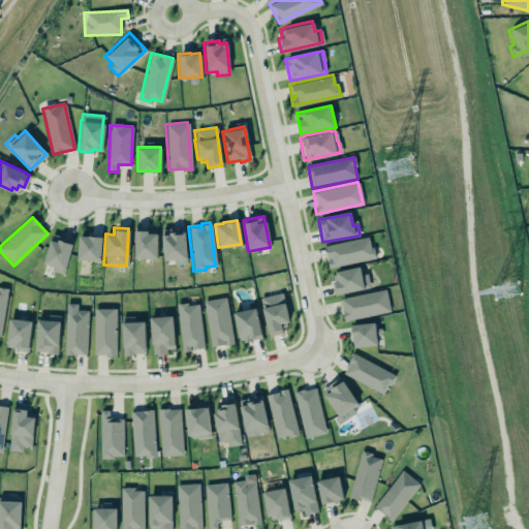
[(160,228),(183,227),(185,262),(173,263),(172,258),(162,259),(160,228)]
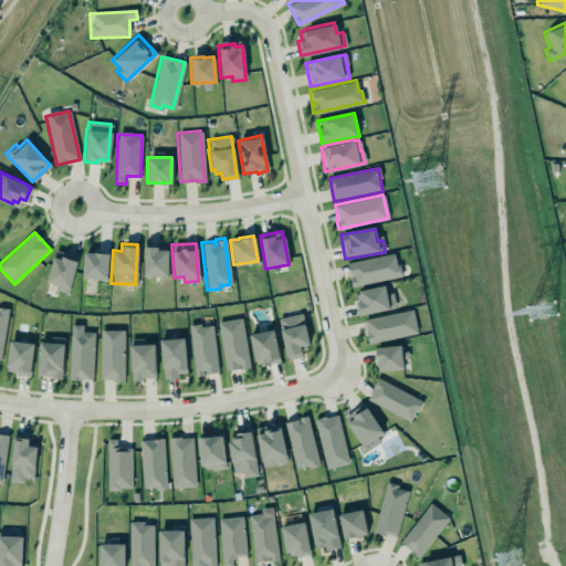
[(142,244),(142,274),(166,274),(167,248),(156,248),(156,245),(142,244)]
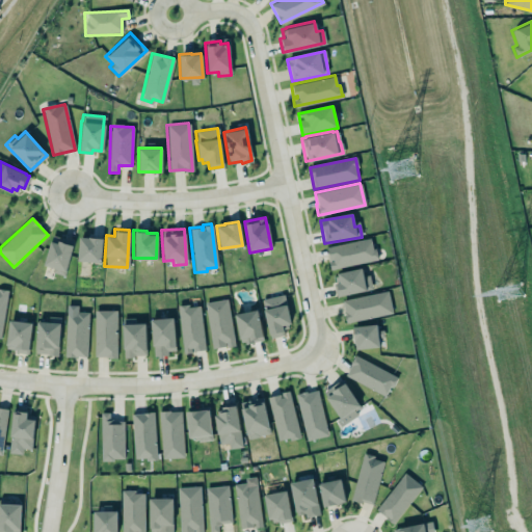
[(328,268),(336,267),(336,266),(360,261),(361,262),(376,259),(374,247),(371,247),(369,237),(325,246),(327,260),(328,268)]
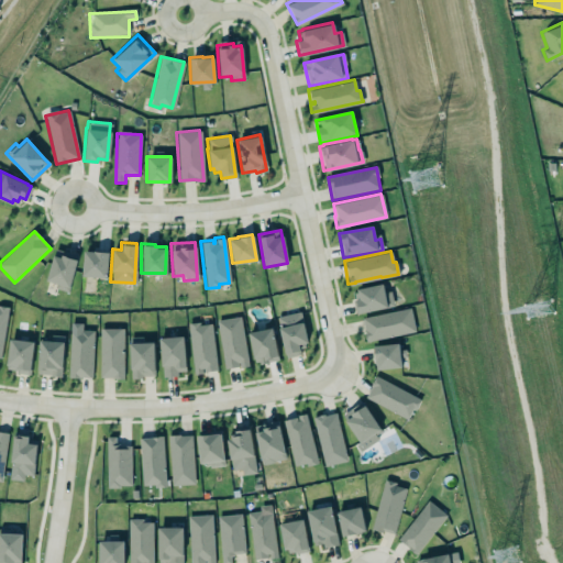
[(67,293),(78,260),(55,252),(46,282),(55,285),(54,289),(67,293)]
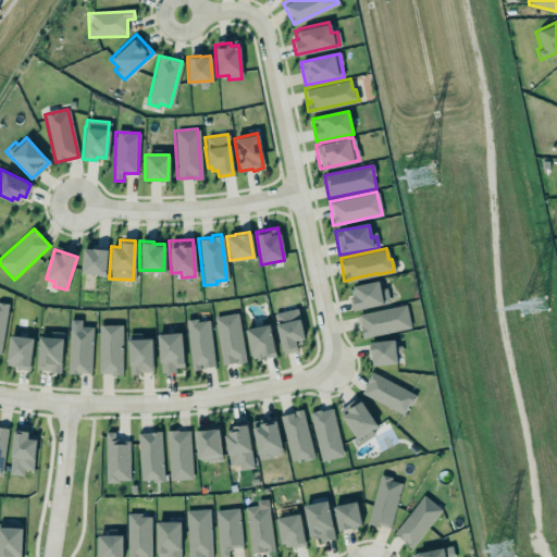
[(107,250),(83,249),(82,275),(106,276),(107,250)]
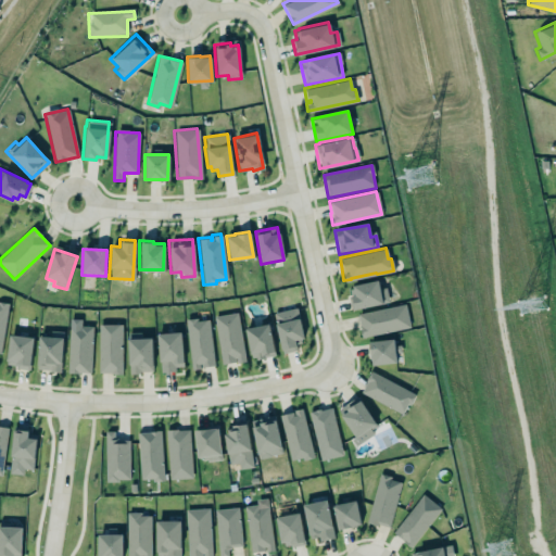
[(352,283),(377,278),(379,288),(384,287),(388,301),(350,310),(346,295),(350,294),(348,288),(352,287),(352,283)]
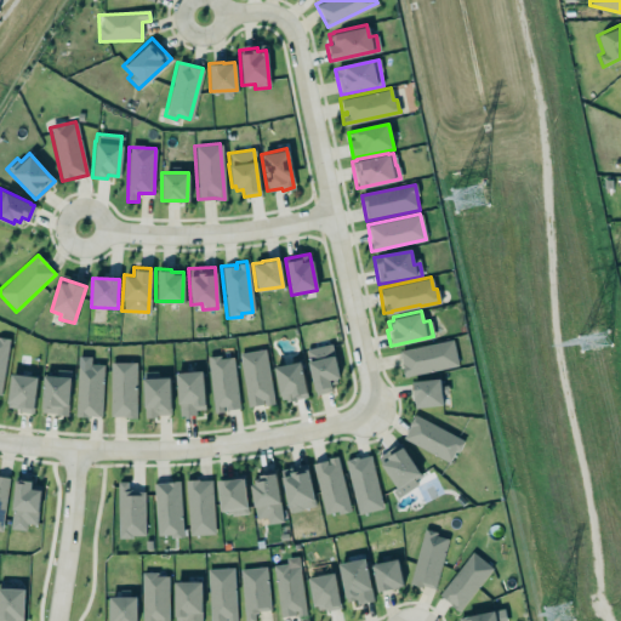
[(398,349),(451,339),(456,364),(402,376),(402,371),(402,369),(400,364),(402,363),(398,349)]
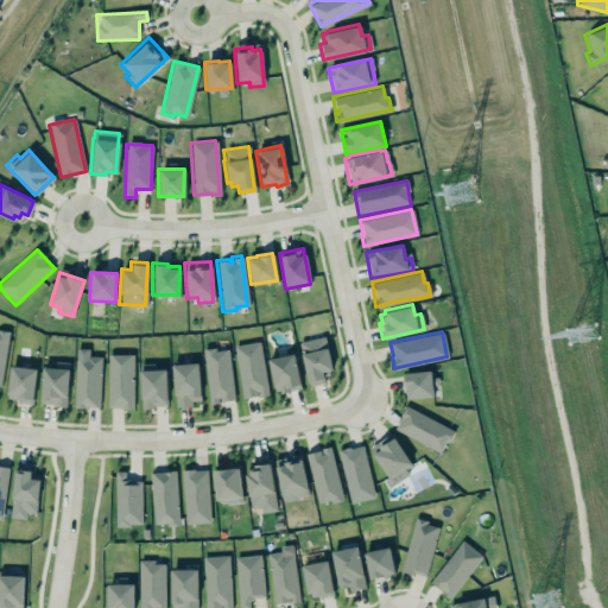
[(333,371),(324,337),(298,343),(309,387),(325,384),(323,373),(333,371)]
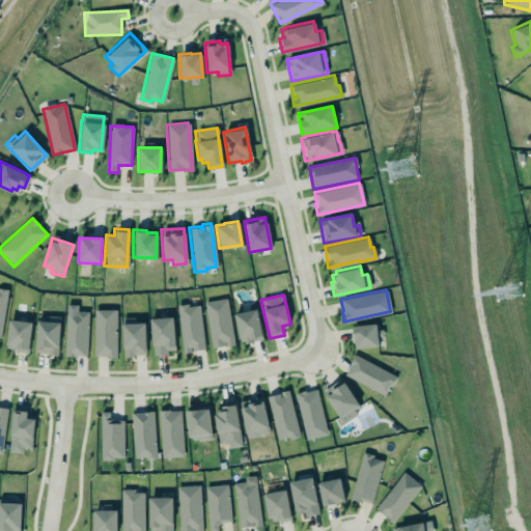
[(203,301),(225,298),(233,344),(225,346),(224,341),(223,342),(223,344),(211,347),(203,301)]
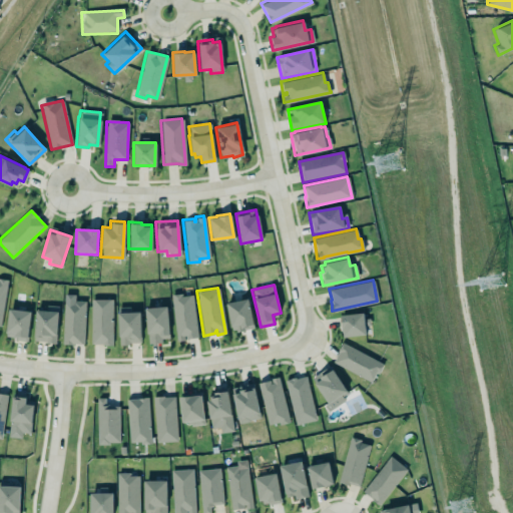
[(180,296),(191,295),(196,337),(184,338),(184,335),(182,335),(182,340),(175,341),(170,295),(180,293),(180,296)]
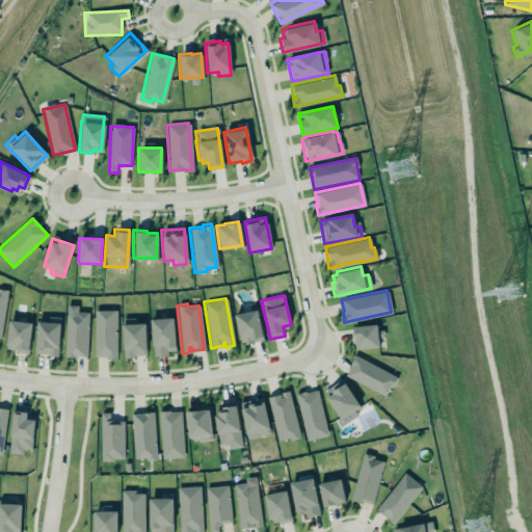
[(88,313),(77,313),(78,307),(67,306),(64,357),(87,357),(88,313)]
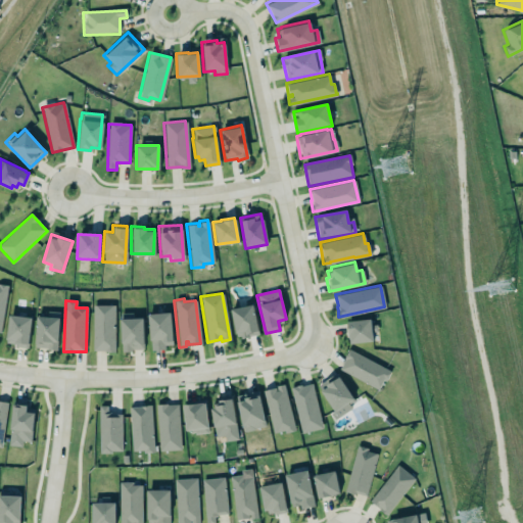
[(229,307),(251,303),(257,333),(239,337),(239,335),(235,336),(229,307)]
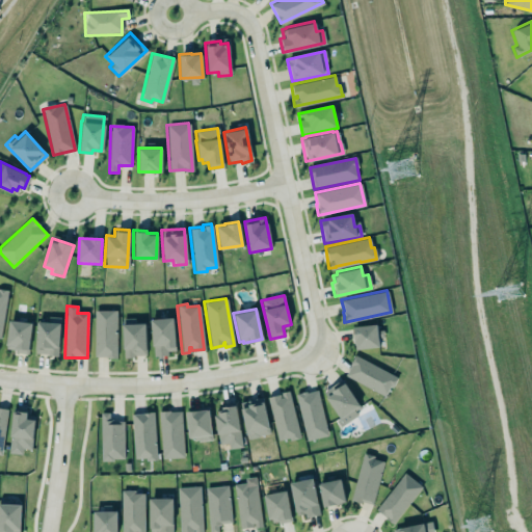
[(94,310),(114,310),(114,356),(92,356),(94,310)]
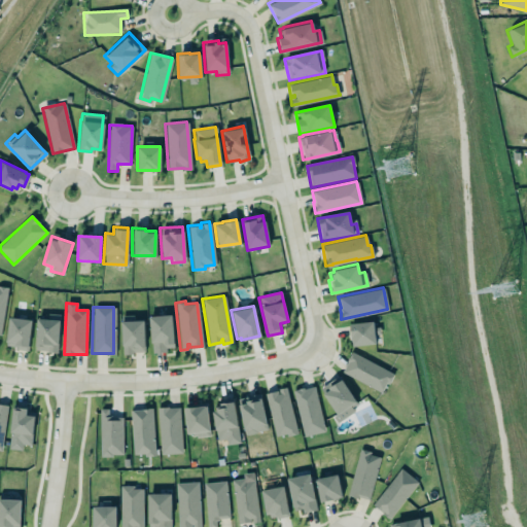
[(7,315),(30,318),(27,350),(12,348),(13,346),(3,345),(7,315)]
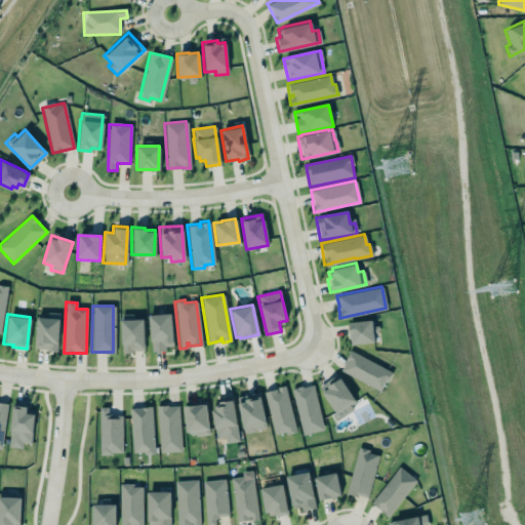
[(58,315),(36,315),(35,351),(57,351),(58,315)]
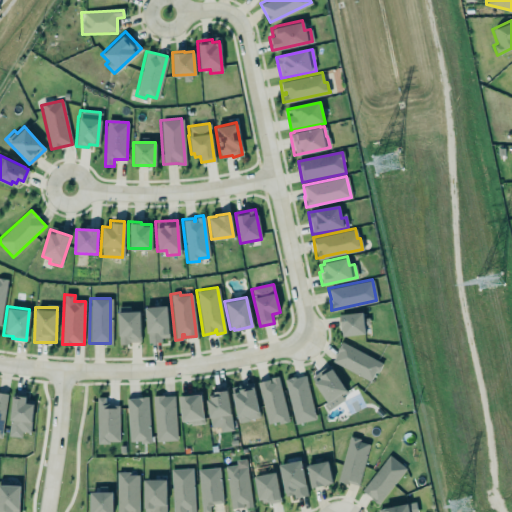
[(118,344),(140,344),(140,312),(130,312),(130,307),(118,307),(118,344)]
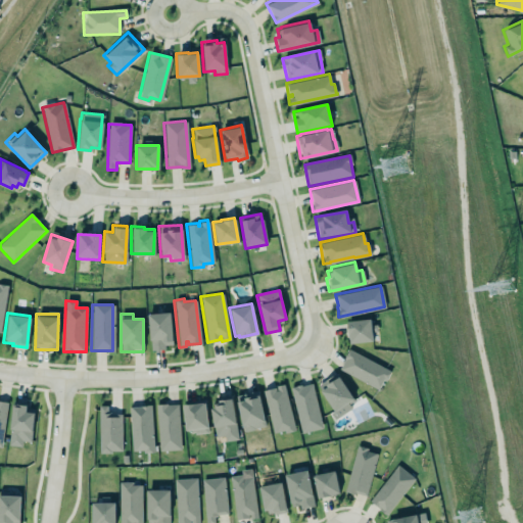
[(148,315),(150,349),(172,348),(171,314),(148,315)]
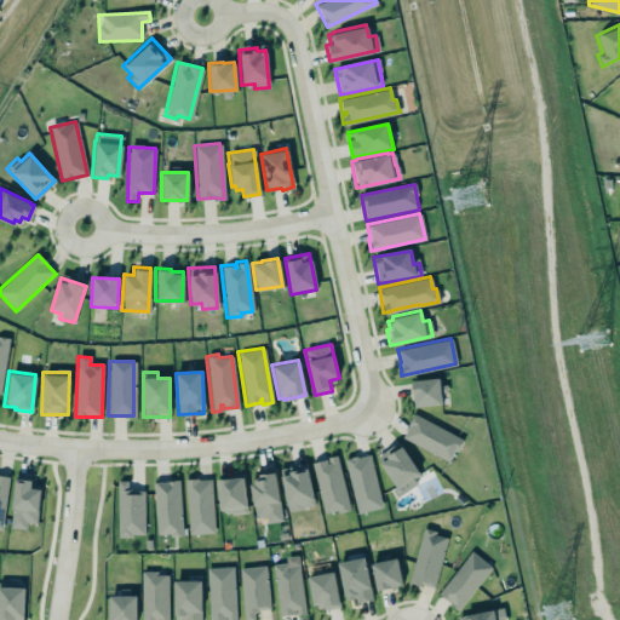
[(409,379),(412,395),(413,396),(413,405),(440,402),(438,394),(440,392),(437,375),(409,379)]
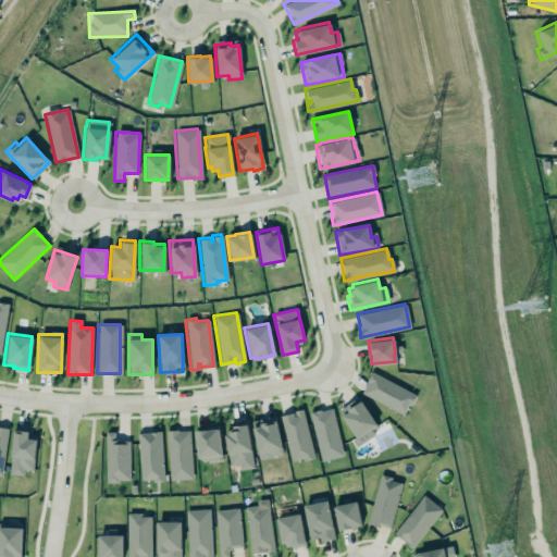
[(405,416),(415,395),(371,373),(361,395),(405,416)]
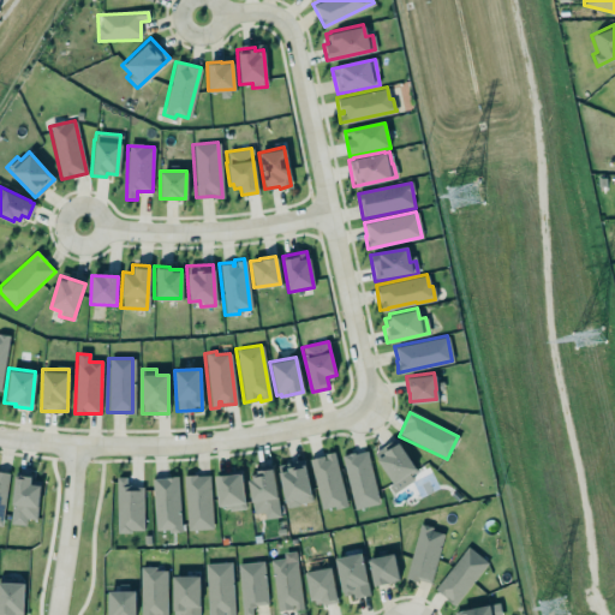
[(396,441),(384,449),(381,445),(370,452),(392,485),(415,470),(413,469),(413,467),(396,441)]
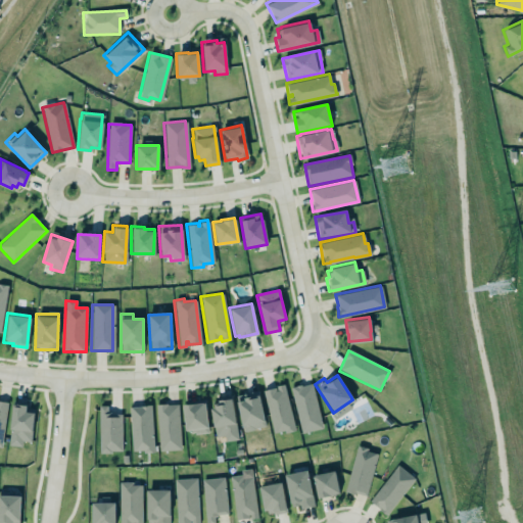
[(311,383),(322,427),(299,432),(288,386),(299,383),(300,385),(311,383)]
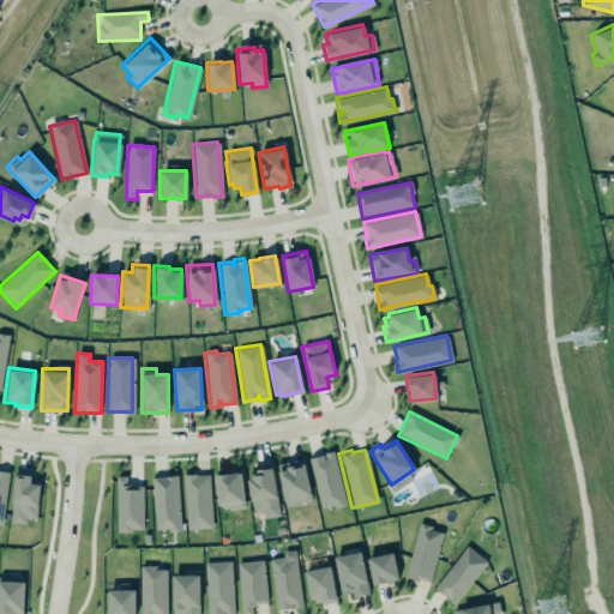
[(308,457),(321,510),(344,504),(331,451),(308,457)]
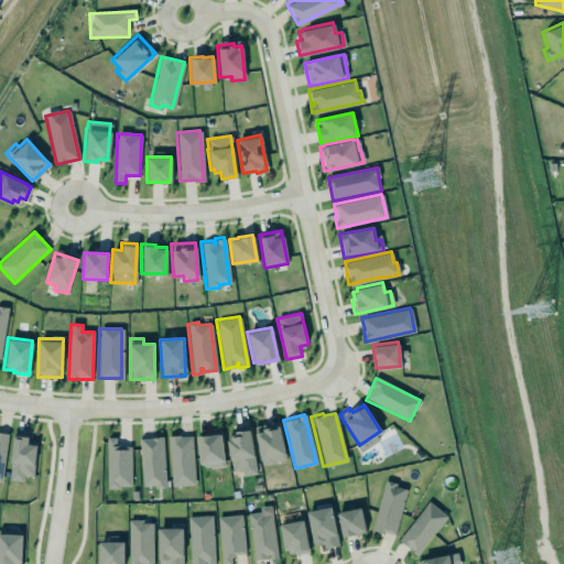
[(255,432),(261,430),(261,426),(277,423),(284,458),(272,461),(272,462),(261,464),(255,432)]
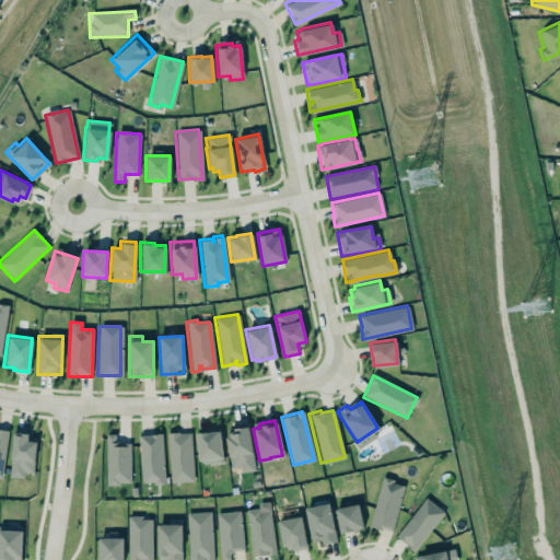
[(246,426),(254,470),(240,473),(238,465),(230,467),(224,435),(229,435),(228,431),(232,430),(232,427),(240,426),(246,426)]
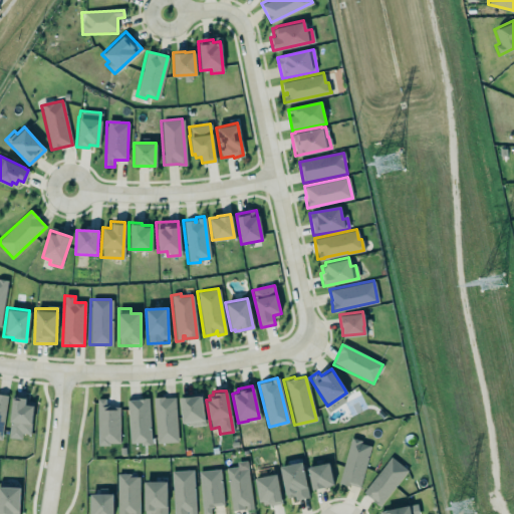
[(178,396),(201,395),(203,424),(191,427),(189,424),(187,426),(181,423),(178,396)]
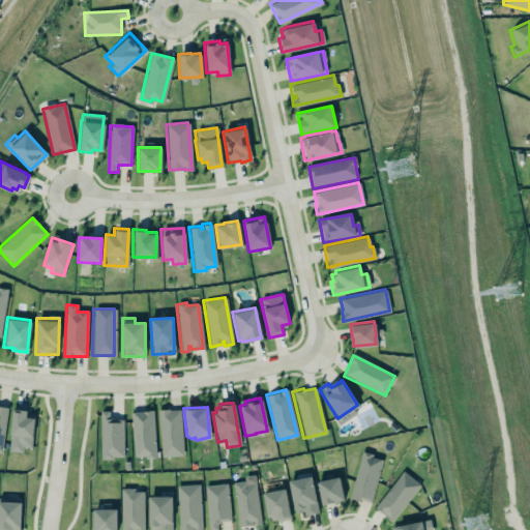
[(31,448),(35,419),(26,418),(27,412),(13,410),(7,451),(22,453),(23,447),(31,448)]
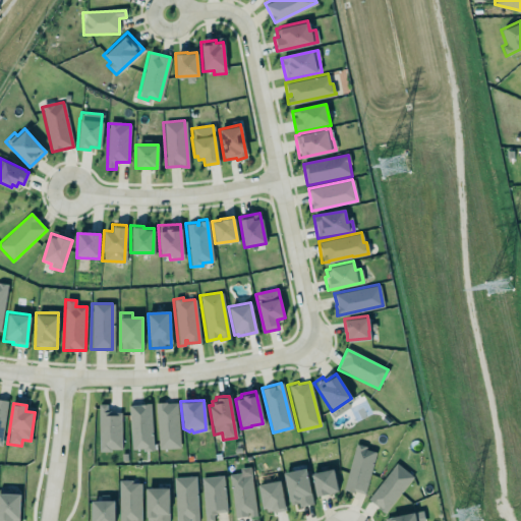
[(98,403),(105,403),(105,410),(107,410),(107,412),(119,411),(120,449),(109,449),(109,451),(98,451),(98,403)]
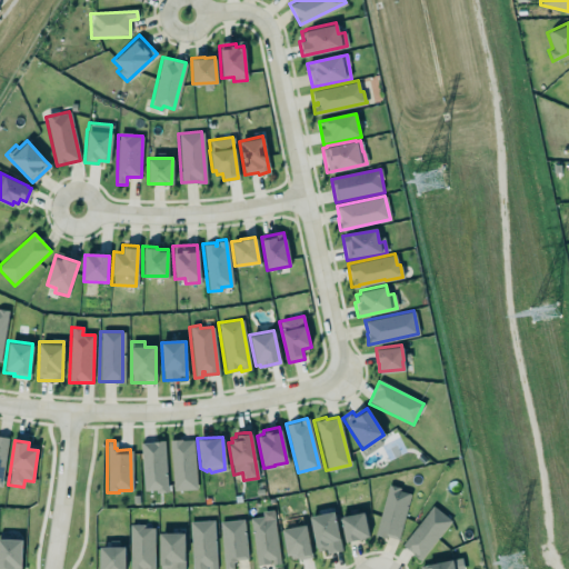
[(139,442),(142,490),(153,489),(155,492),(166,492),(162,440),(139,442)]
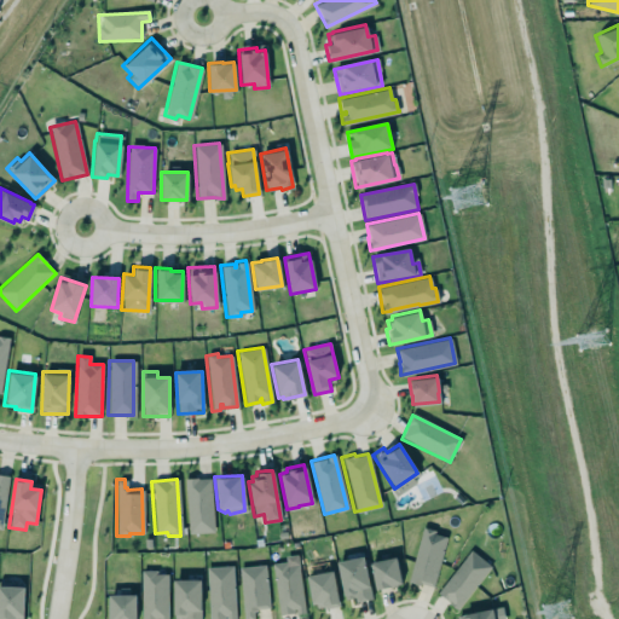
[(212,479),(185,480),(187,534),(213,533),(212,479)]
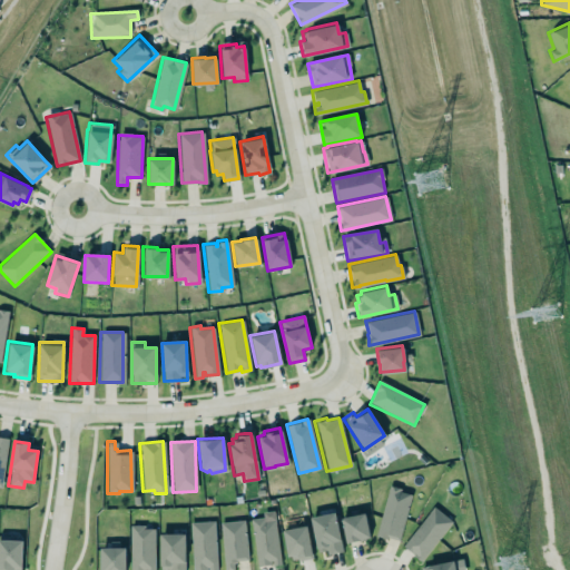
[(411,493),(389,488),(376,537),(399,542),(411,493)]
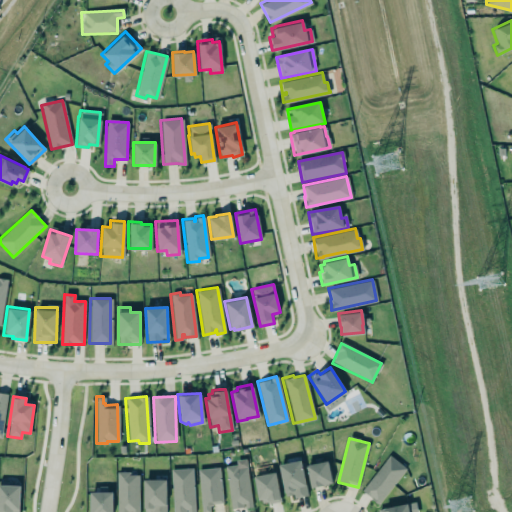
[(359,490),(370,498),(371,496),(373,498),(376,498),(373,501),(376,503),(405,468),(388,454),(359,490)]
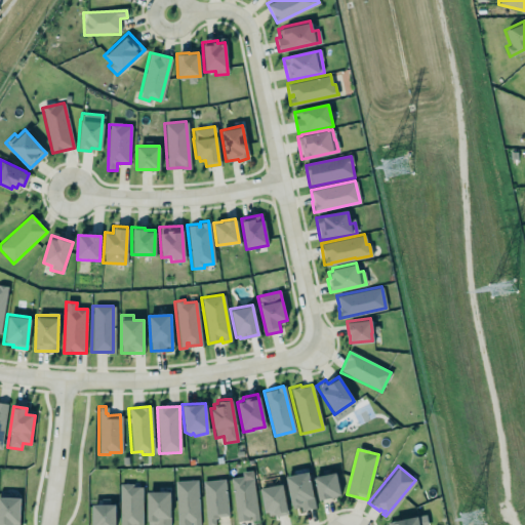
[(314,478),(321,476),(320,471),(326,470),(327,475),(335,473),(340,496),(319,500),(314,478)]
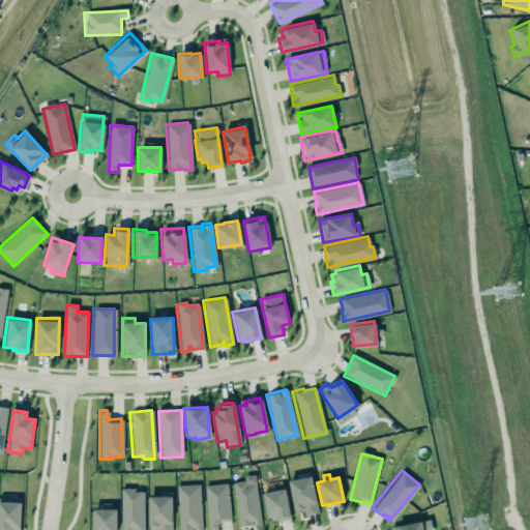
[(288,480),(310,475),(317,511),(303,514),(302,510),(294,512),(288,480)]
